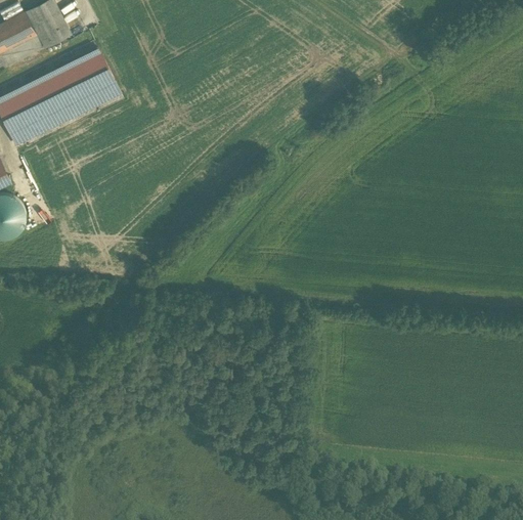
[(54,1),(28,14),(47,50),(73,37),(54,1)]
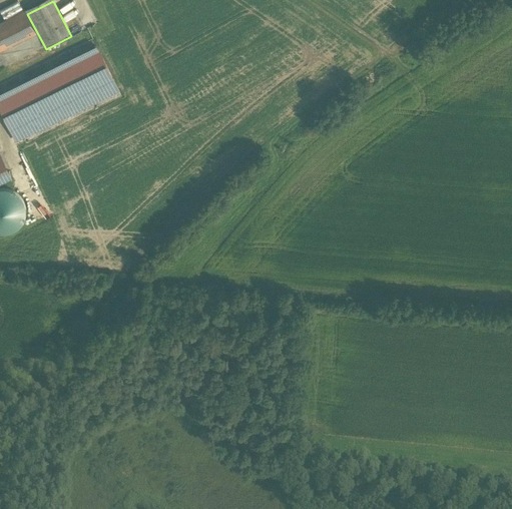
[(26,14),(0,27),(0,69),(1,72),(44,50),(26,14)]
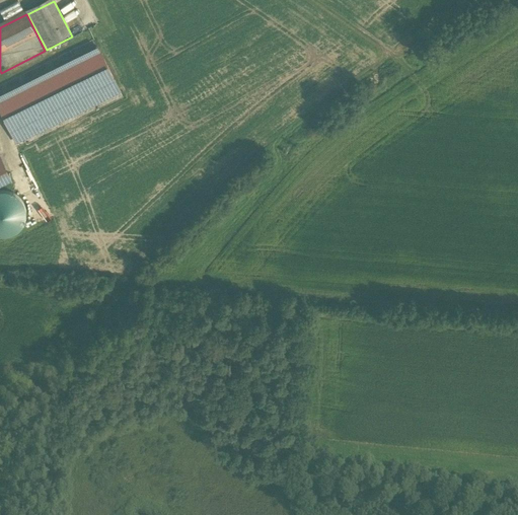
[(122,94),(98,48),(0,96),(0,113),(17,147),(122,94)]
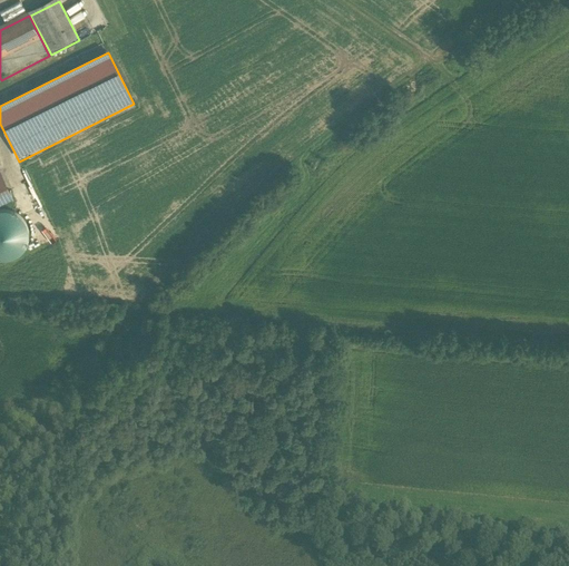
[(1,173),(0,173),(0,206),(15,199),(1,173)]
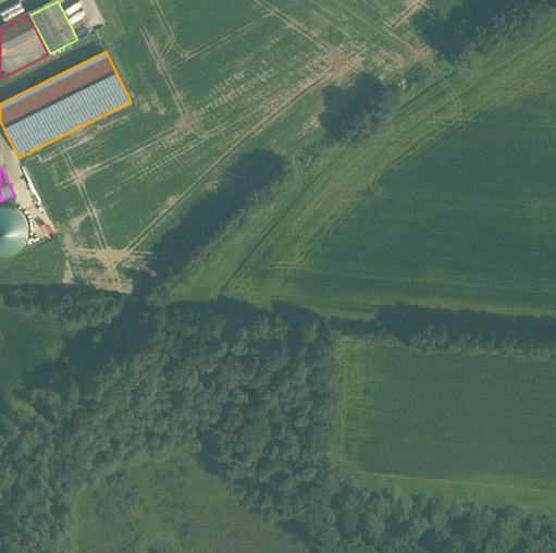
[(0,256),(4,257),(13,255),(20,252),(25,246),(28,238),(28,231),(27,223),(23,217),(17,211),(11,209),(2,208),(0,208),(0,256)]
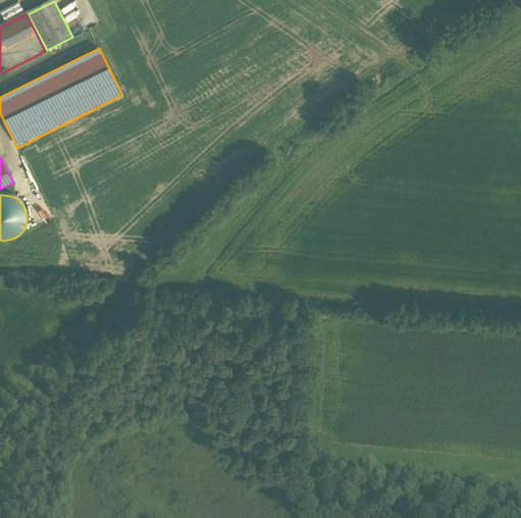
All buildings are outlined.
